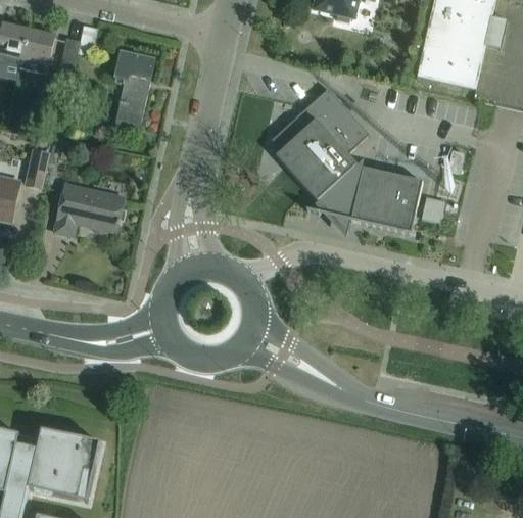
[(315,0),(314,6),(337,11),(336,17),(348,20),(350,14),(353,15),(358,0),(315,0)]
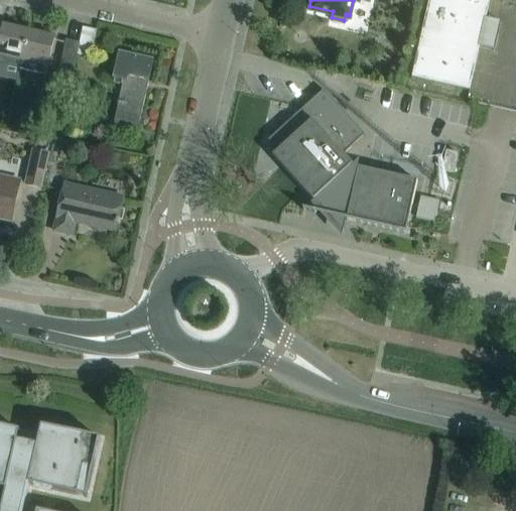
[(501,14),(486,11),(489,0),(427,0),(411,74),(470,87),(480,41),(494,44),(501,14)]
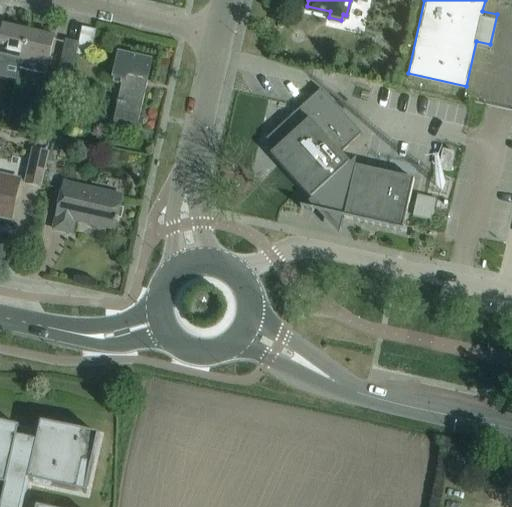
[(93,14),(92,43),(105,43),(106,15),(93,14)]
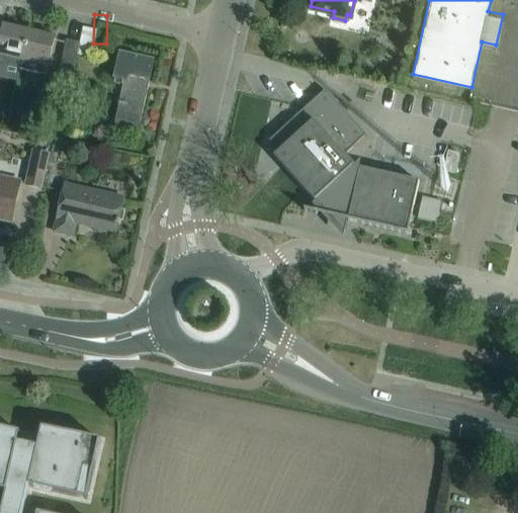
[(0,60),(20,65),(28,27),(3,21),(0,34),(0,60)]
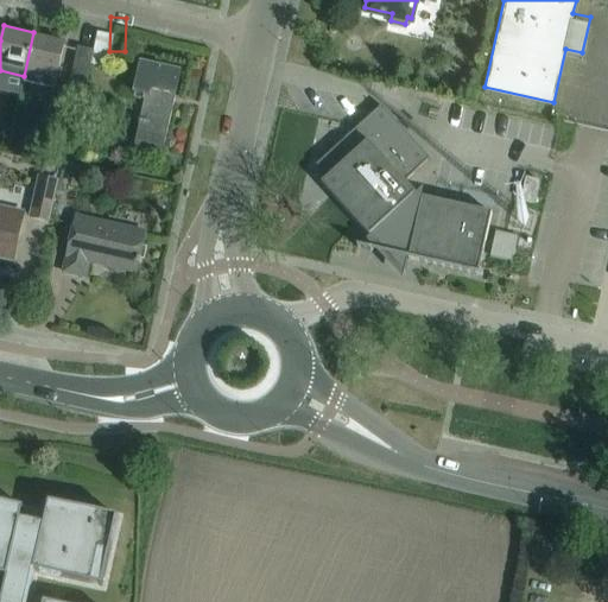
[(33,32),(24,76),(54,83),(64,39),(33,32)]
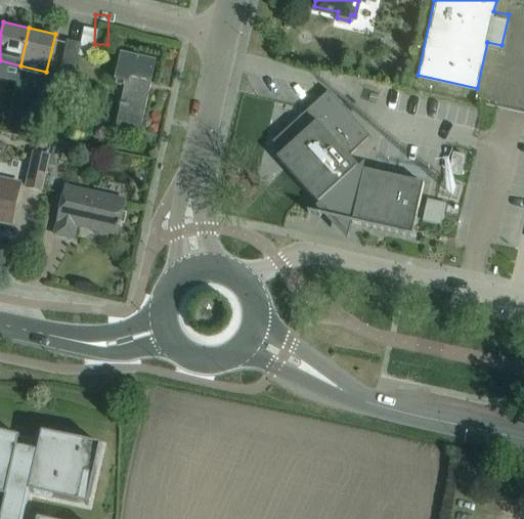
[(67,36),(61,55),(58,70),(72,74),(81,39),(67,36)]
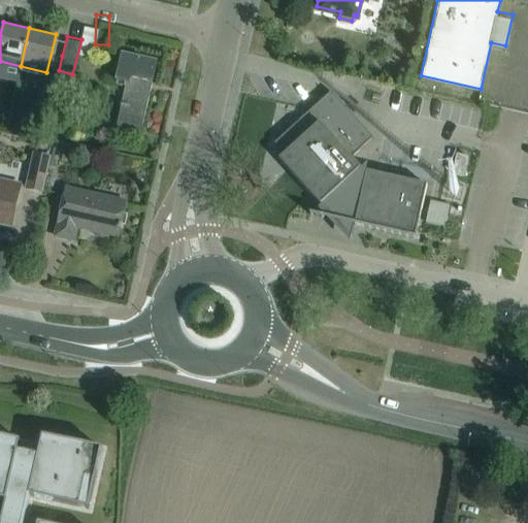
[(122,48),(117,69),(116,76),(126,79),(116,122),(140,128),(157,57),(122,48)]
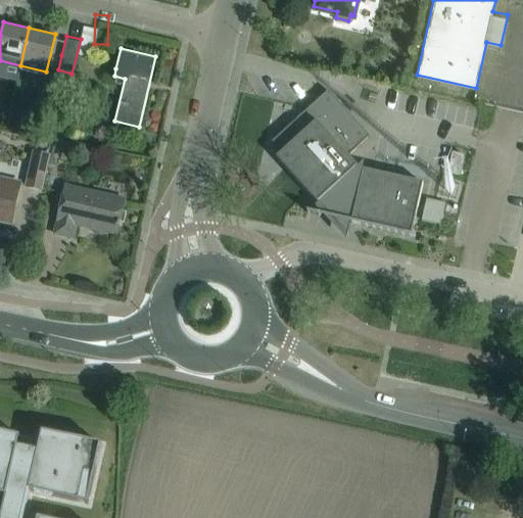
[(58,73),(47,71),(41,94),(53,97),(58,73)]
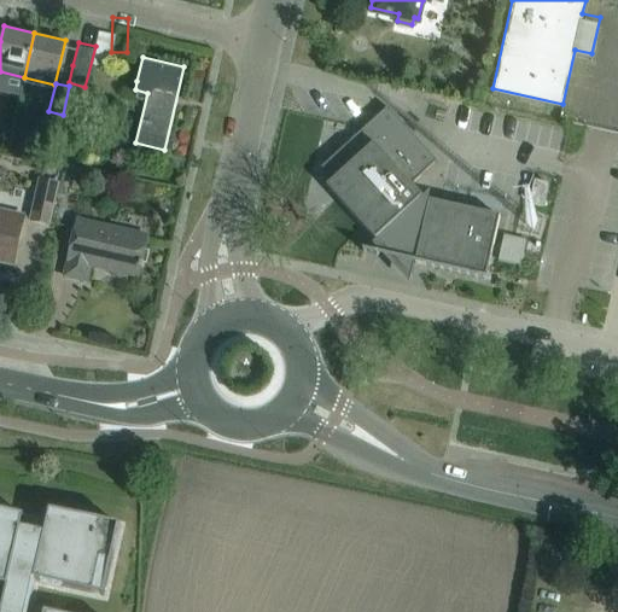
[(437,156),(388,103),(321,163),(333,176),(326,182),(375,235),(378,233),(395,252),(392,254),(401,262),(403,261),(412,270),(414,256),(415,257),(415,258),(490,275),(490,274),(487,273),(500,213),(429,196),(429,198),(419,196),(423,192),(410,180),(437,156)]
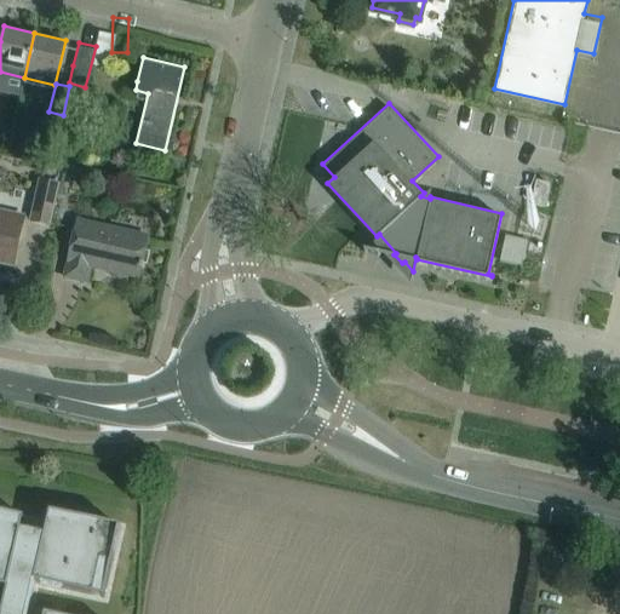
[(57,178),(41,174),(33,217),(49,219),(57,178)]
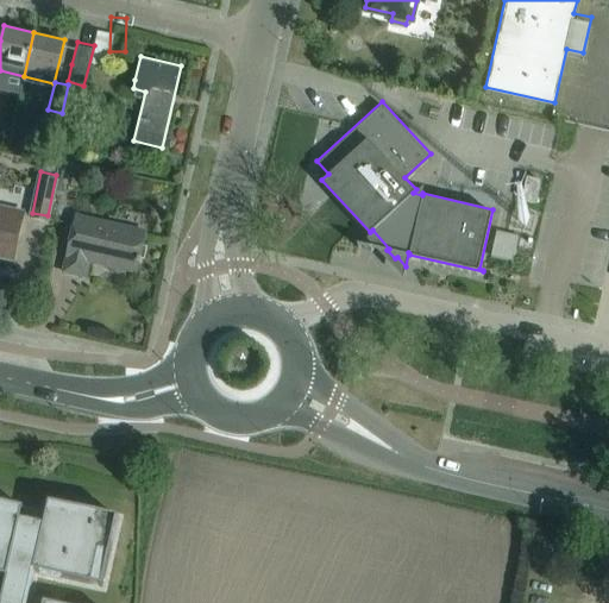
[(540,176),(526,173),(521,196),(535,199),(540,176)]
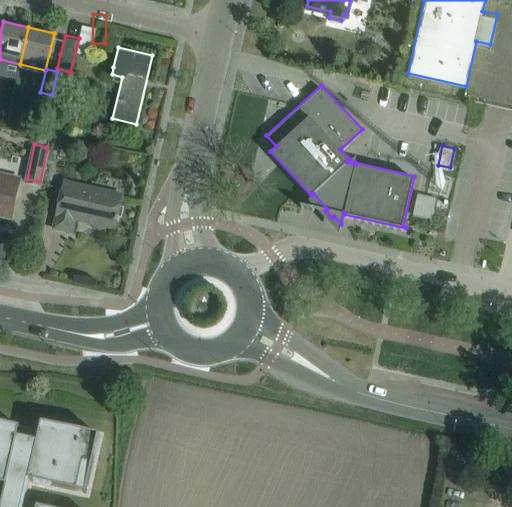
[(0,212),(10,215),(14,195),(19,176),(0,171),(0,212)]
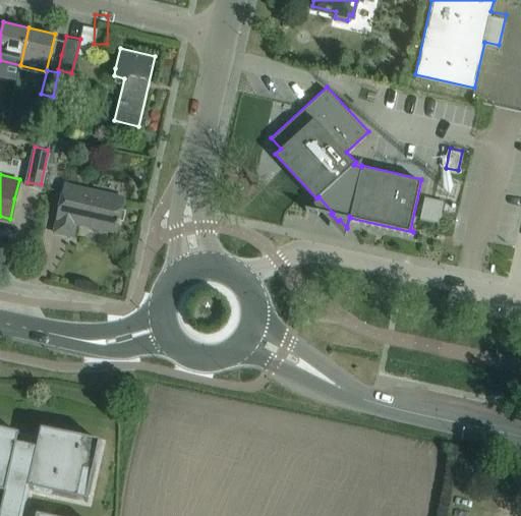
[(124,195),(104,190),(65,182),(55,228),(72,232),(75,220),(116,229),(118,220),(120,221),(121,218),(119,217),(124,195)]
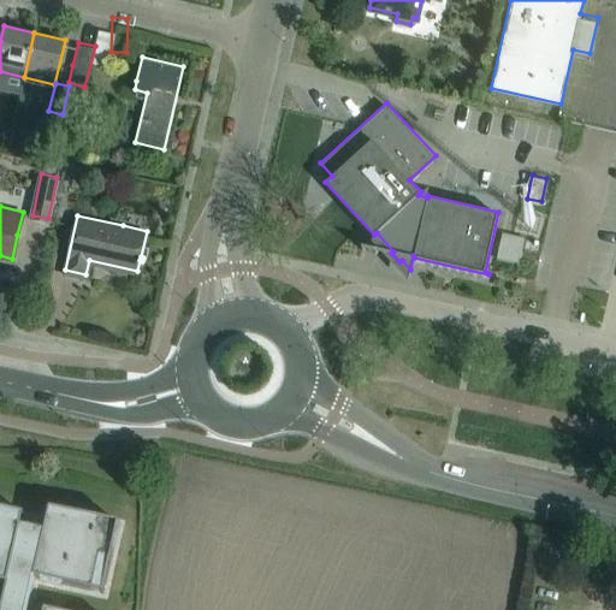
[(519,219),(514,244),(538,249),(543,224),(519,219)]
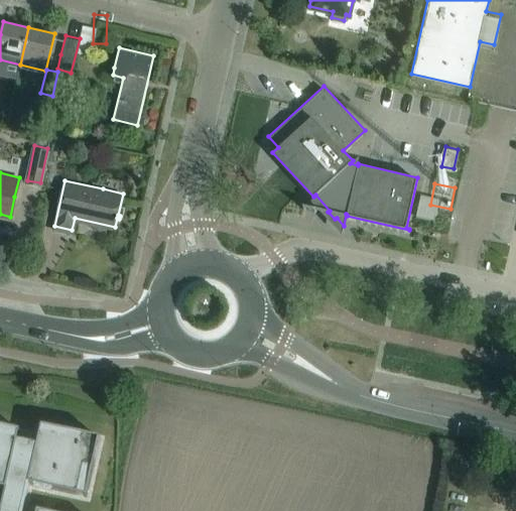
[(0,508),(0,510),(54,510),(38,507),(36,510),(22,510),(29,481),(87,494),(100,435),(41,422),(37,441),(17,436),(19,427),(0,422),(0,484),(5,486),(0,508)]
